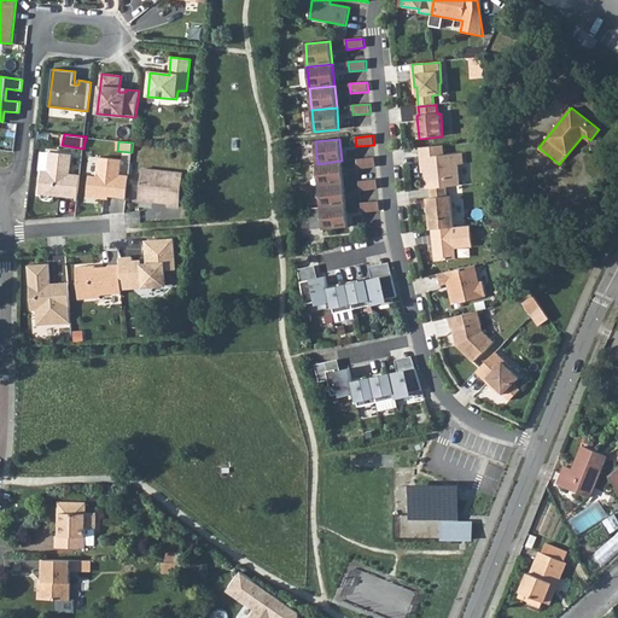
[(424,168),(426,190),(430,188),(447,187),(460,186),(458,164),(464,164),(462,153),(444,156),(443,145),(419,149),(421,168),(424,168)]
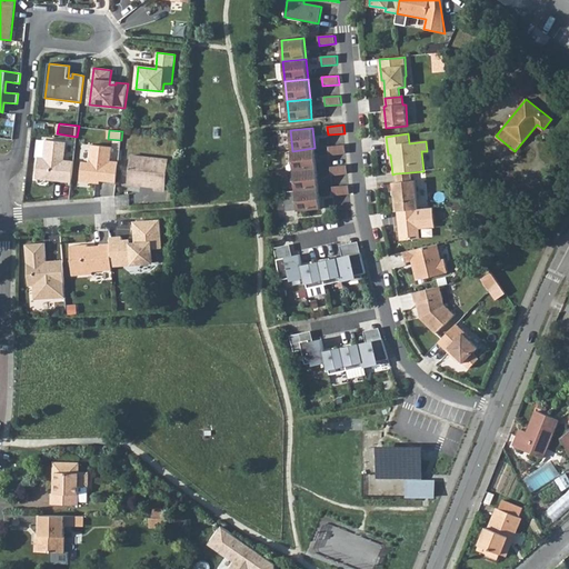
[(36,179),(49,181),(49,178),(61,179),(61,182),(71,183),(73,161),(65,160),(67,142),(46,140),(43,159),(38,158),(36,179)]
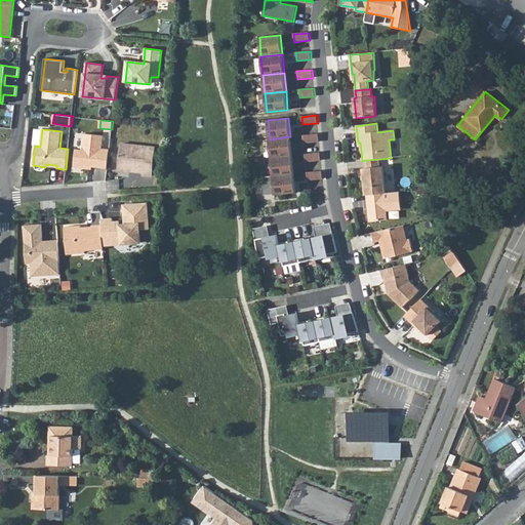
[(102,149),(104,136),(84,134),(82,151),(76,150),(74,168),(88,169),(88,166),(108,169),(110,150),(102,149)]
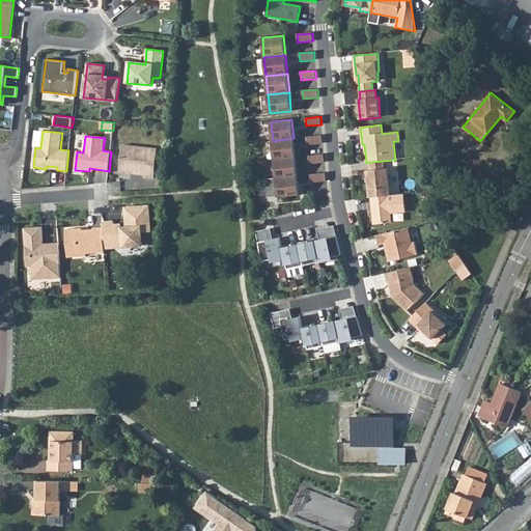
[(323,143),(323,136),(307,137),(307,145),(323,143)]
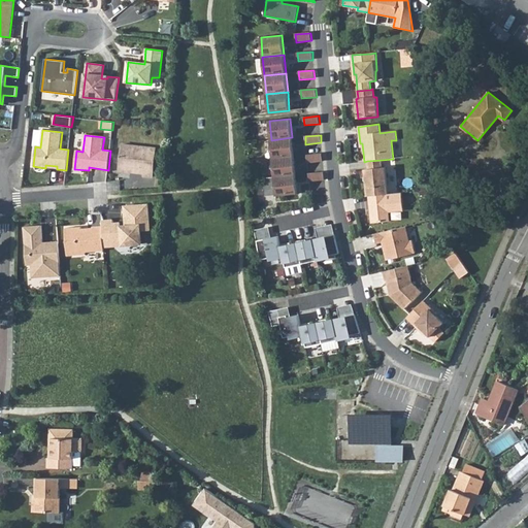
[(272,159),(294,157),(292,137),(271,140),(272,159)]
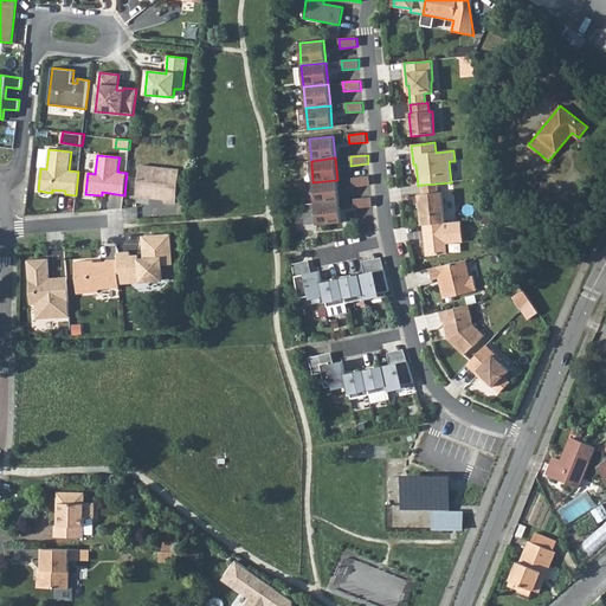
[(140,167),(136,197),(152,198),(154,197),(158,197),(158,199),(166,200),(165,202),(175,204),(179,171),(140,167)]
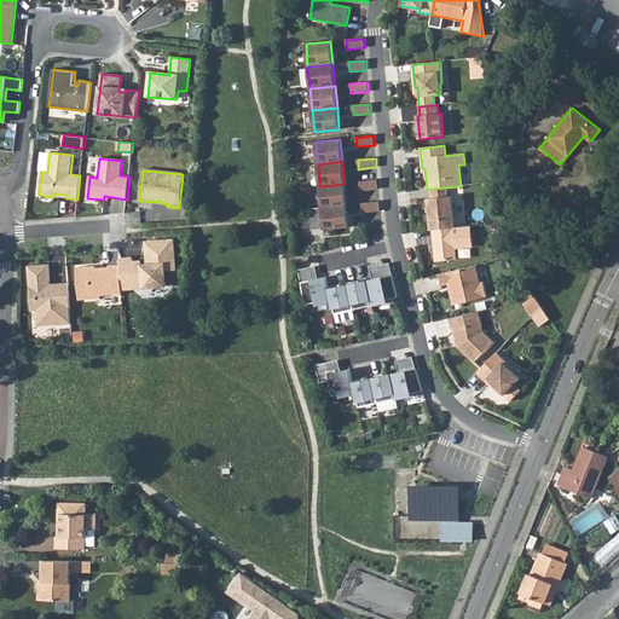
[(379,190),(377,180),(359,181),(360,191),(379,190)]
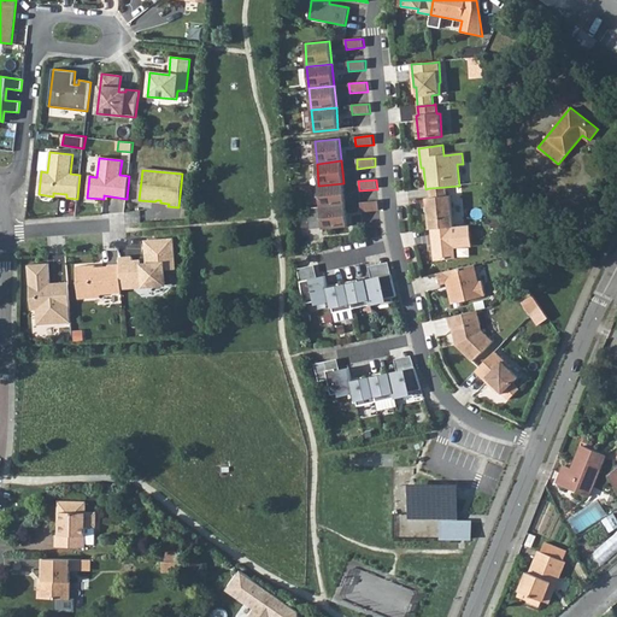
[(321,207),(346,205),(344,183),(318,186),(321,207)]
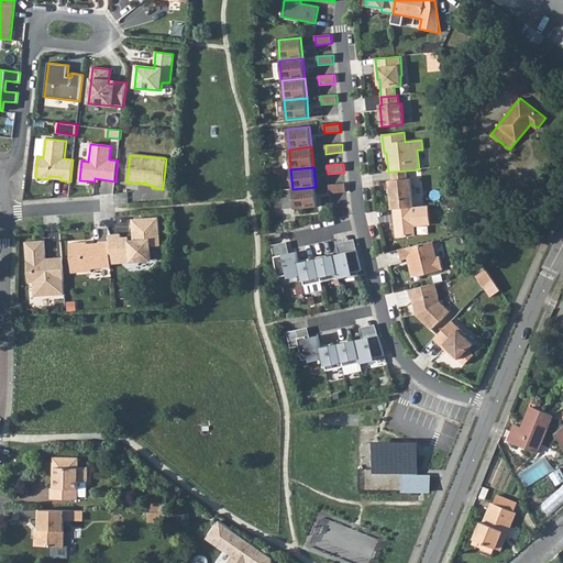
[(407,170),(392,172),(393,180),(389,180),(392,209),(415,207),(411,179),(408,179),(407,170)]
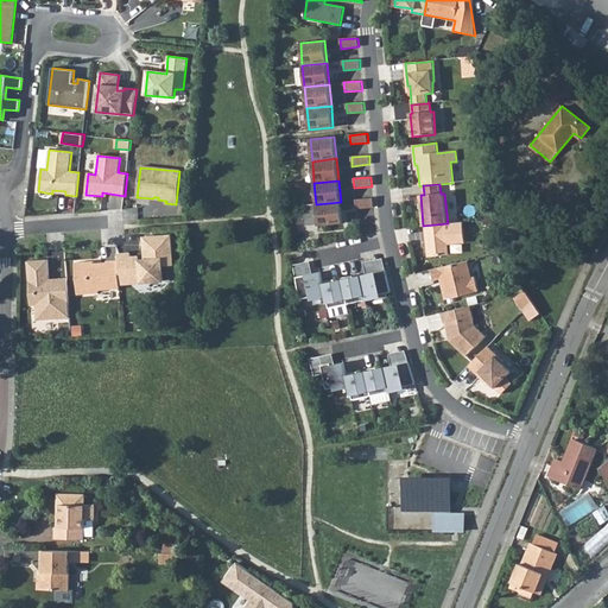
[(374,207),(373,198),(355,200),(356,209),(374,207)]
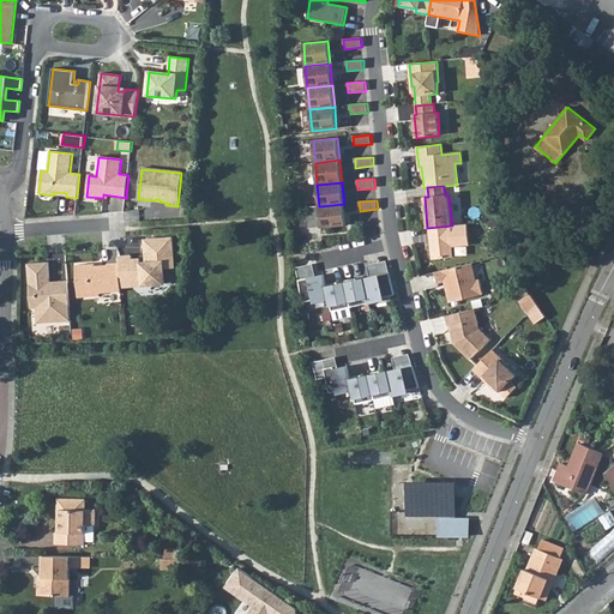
[(321,228),(345,226),(344,204),(319,206),(307,208),(308,227),(321,226),(321,228)]
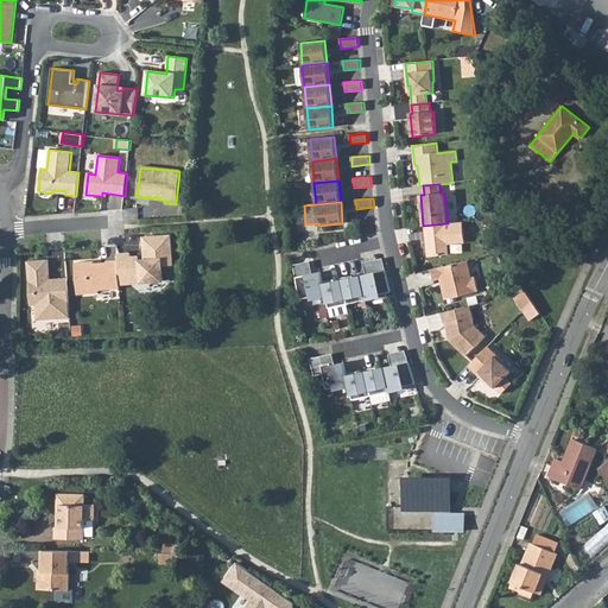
[(464,244),(463,222),(448,223),(425,226),(428,258),(449,255),(448,245),(464,244)]
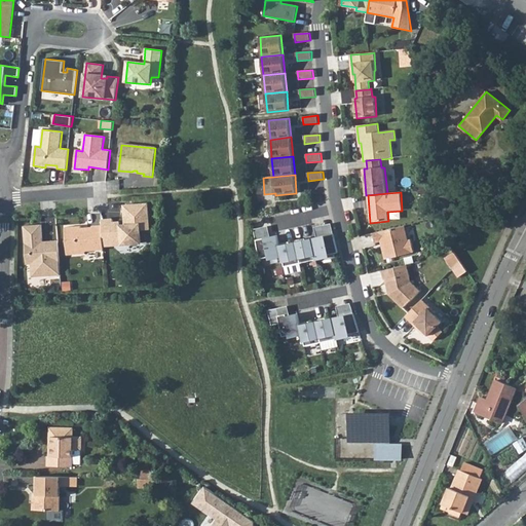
[(113,220),(102,221),(102,226),(104,243),(114,242),(114,246),(141,243),(140,231),(149,230),(147,204),(124,207),(125,225),(120,226),(113,226),(113,223),(113,220)]
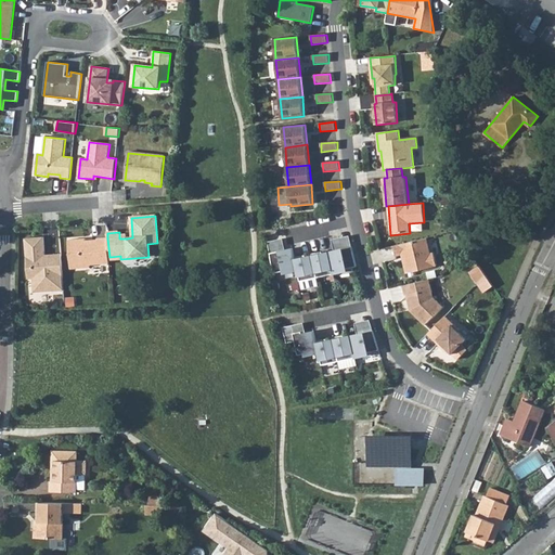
[(511,236),(513,237),(514,236),(523,243),(527,239),(515,229),(511,236)]
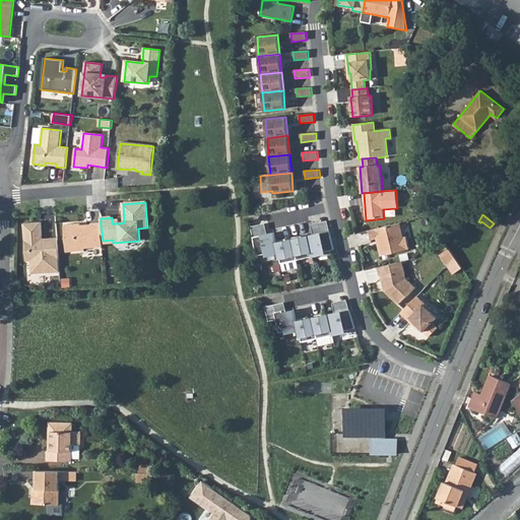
[(311,224),(314,235),(320,234),(319,231),(329,229),(327,221),(311,224)]
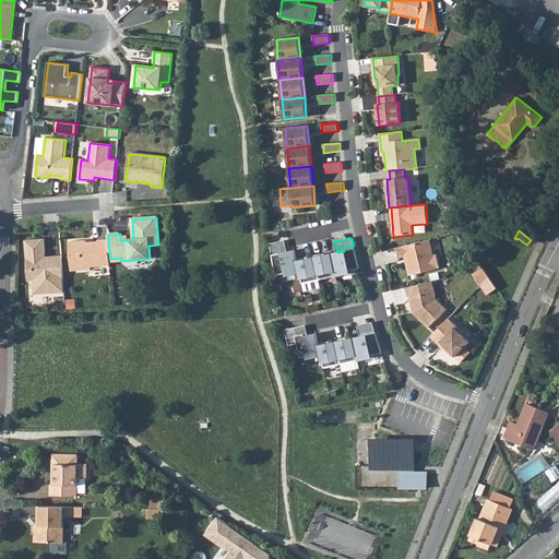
[(44,239),(26,240),(25,241),(28,281),(33,281),(34,293),(36,295),(64,293),(62,256),(50,257),(50,260),(46,260),(44,239)]
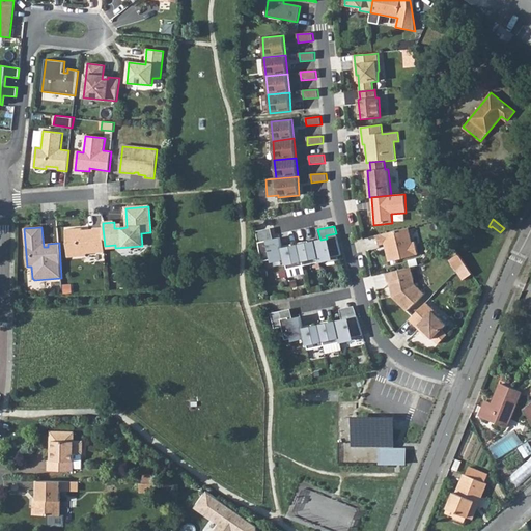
[(105,246),(103,228),(93,229),(93,230),(87,230),(85,233),(82,233),(82,228),(65,230),(67,257),(85,256),(87,254),(105,252),(105,246)]
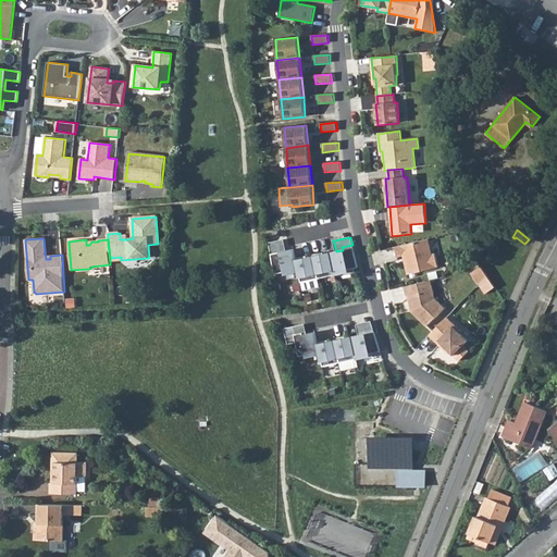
[(432,255),(429,239),(395,247),(397,258),(404,256),(408,274),(435,268),(438,267),(435,255),(432,255)]
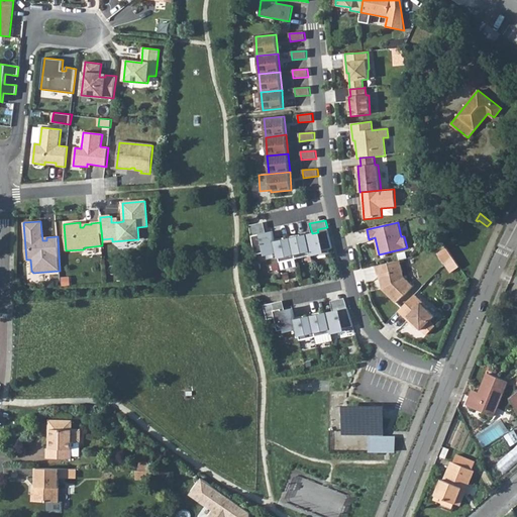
[(249,225),(250,232),(261,231),(262,234),(265,233),(262,223),(249,225)]
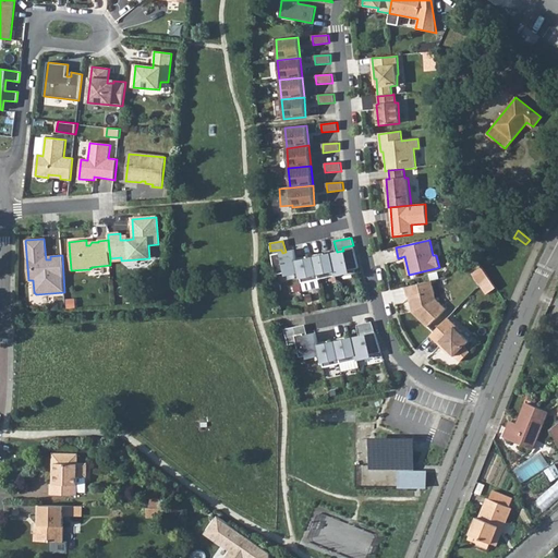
[(342,247),(343,251),(337,252),(330,254),(335,274),(359,268),(353,245),(342,247)]
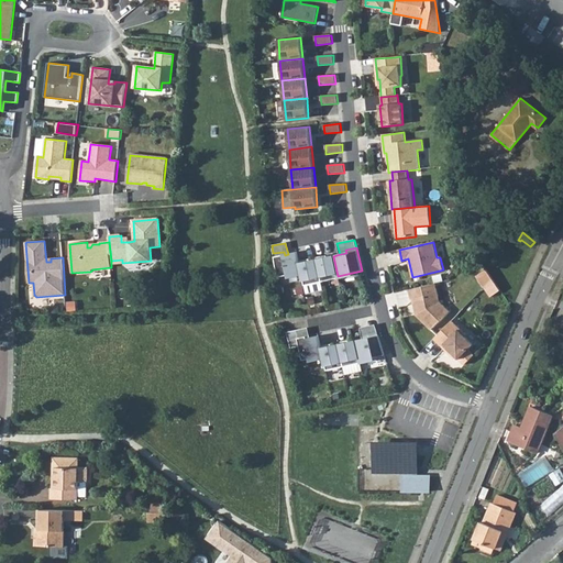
[(284,252),(273,253),(277,277),(301,273),(299,262),(297,252),(288,254),(285,255),(284,252)]
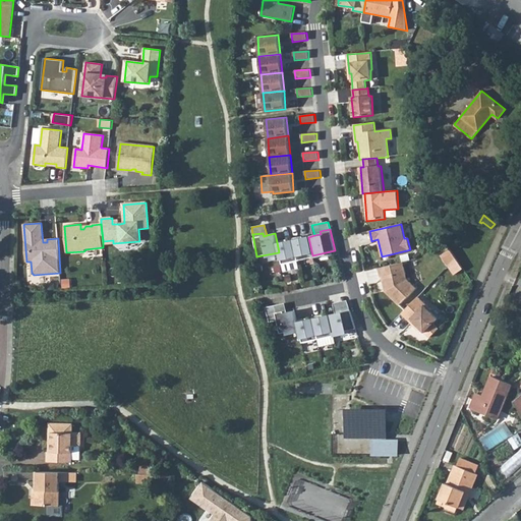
[(299,238),(299,237),(292,238),(293,240),(297,261),(313,257),(312,255),(308,237),(299,238)]
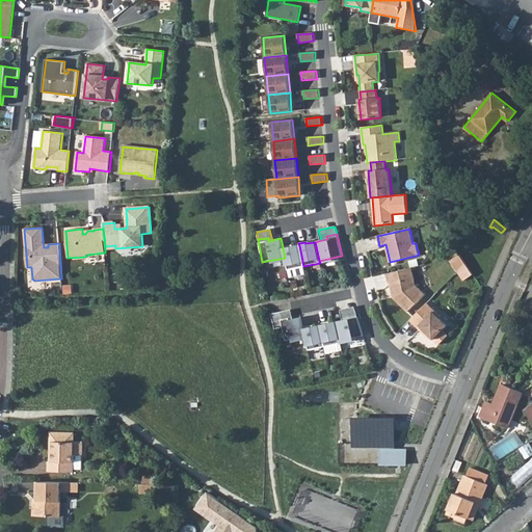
[(289,247),(289,246),(283,247),(285,258),(288,270),(303,266),(299,245),(289,247)]
